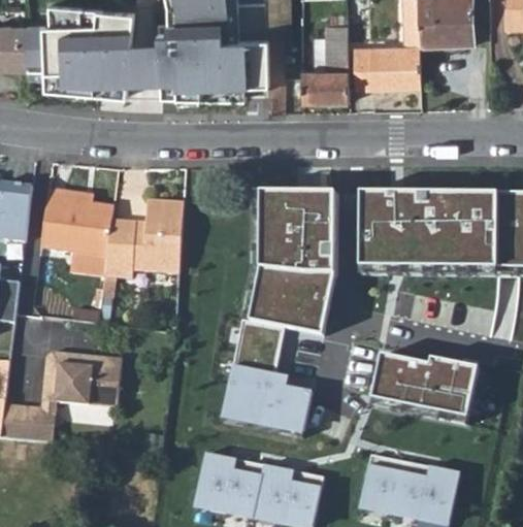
[(165,0),(167,26),(157,25),(158,45),(130,46),(133,17),(47,6),(48,31),(0,30),(0,71),(42,70),(45,93),(125,100),(126,86),(158,83),(158,99),(244,96),(244,86),(268,87),(269,6),(234,6),(233,0),(165,0)]
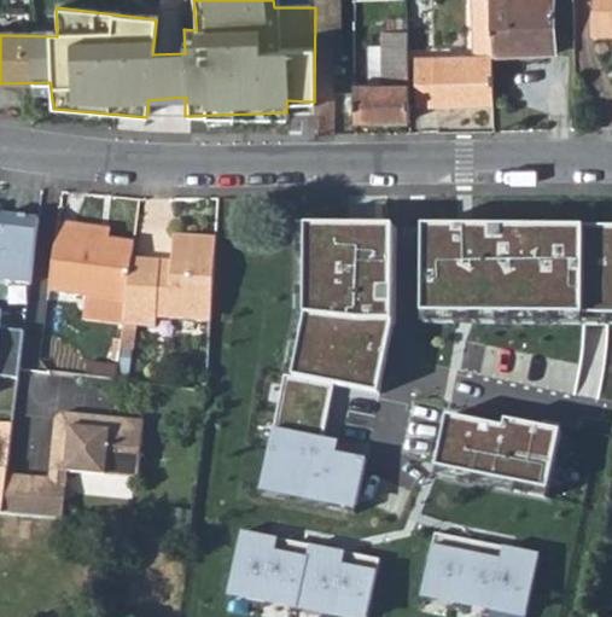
[(314,0),(315,7),(315,42),(314,102),(314,111),(315,137),(328,135),(332,42),(339,42),(339,0),(314,0)]
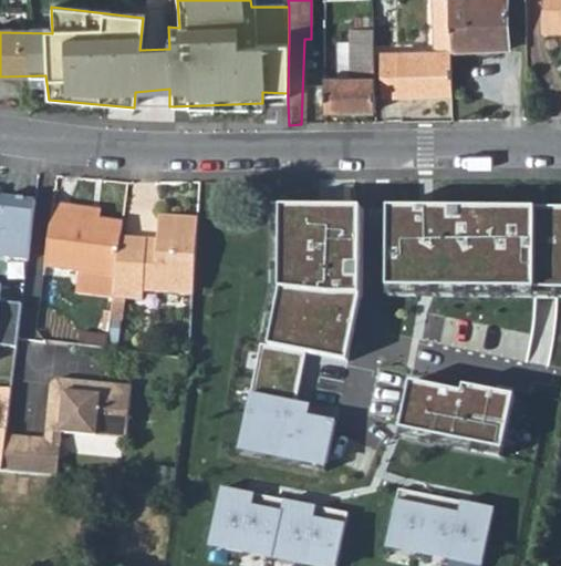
[(371,113),(371,28),(385,28),(384,0),(370,0),(371,22),(341,22),(341,37),(352,35),(351,78),(323,78),(323,112),(371,113)]
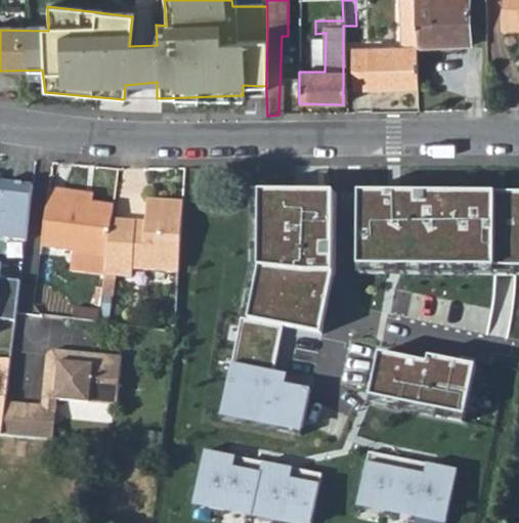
[(351,92),(414,88),(414,48),(414,0),(406,0),(401,1),(400,23),(398,23),(399,48),(349,50),(351,92)]
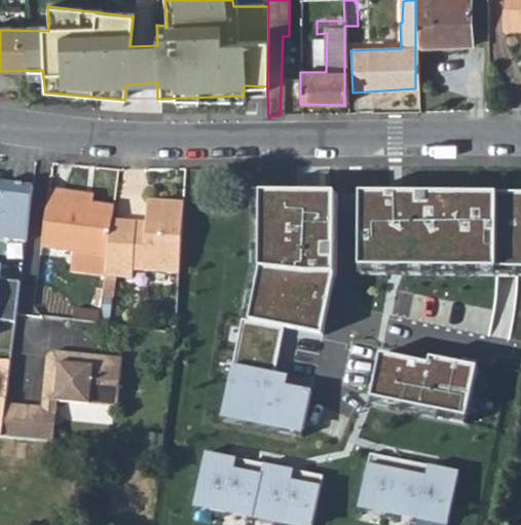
[(415,0),(415,48),(469,47),(468,0),(415,0)]
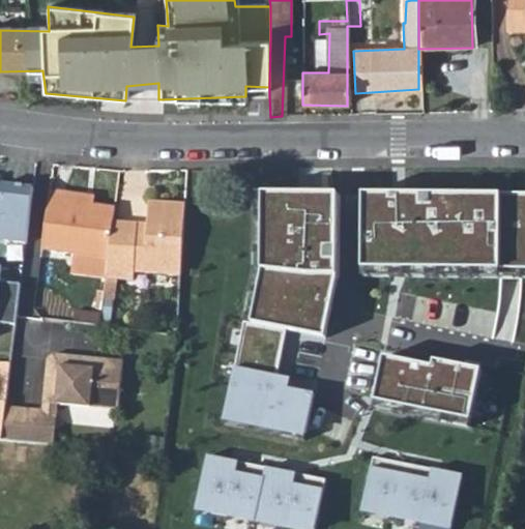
[(505,0),(504,30),(524,30),(524,0),(505,0)]
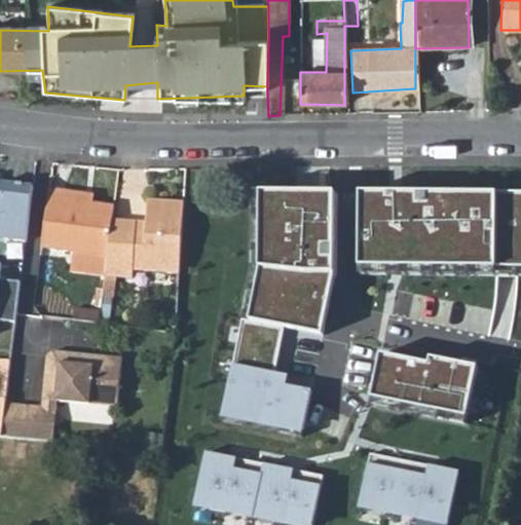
[(256,263),(245,313),(319,327),(329,266),(329,186),(254,184),(256,263)]
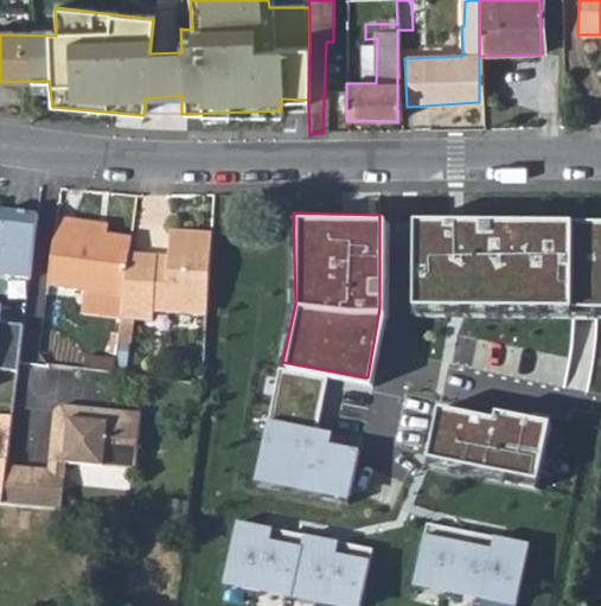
[(0,278),(29,281),(36,218),(0,214),(0,278)]
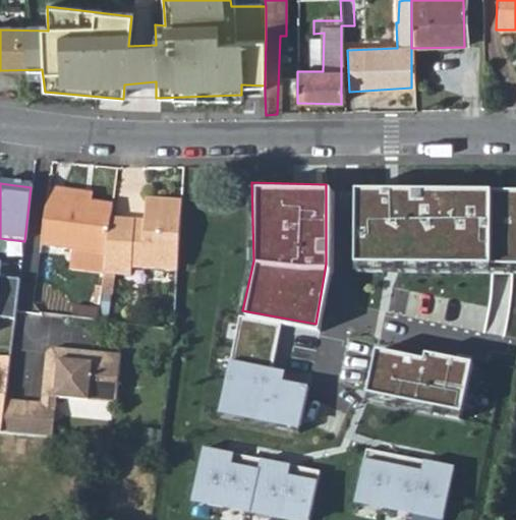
[(515,186),(352,184),(350,256),(515,260),(515,186)]
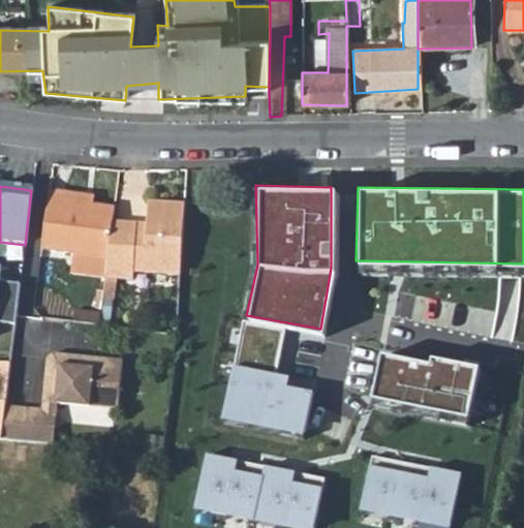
[(65,192),(47,191),(39,252),(106,259),(112,216),(113,208),(92,206),(64,203),(65,192)]
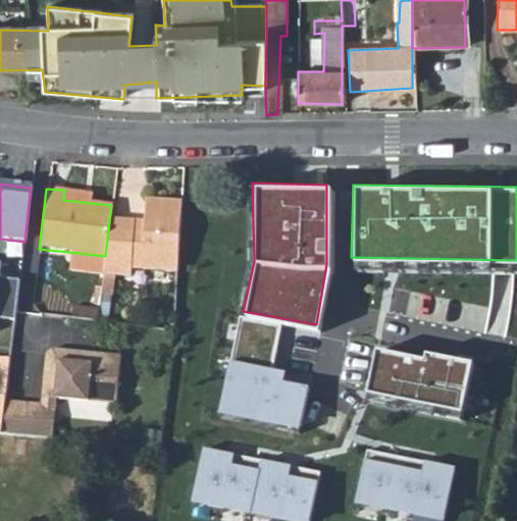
[(64,190),(63,200),(91,203),(92,193),(64,190)]
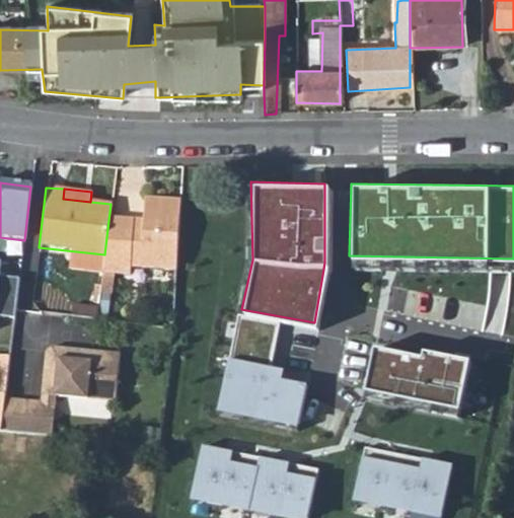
[(146,193),(143,216),(141,227),(132,226),(133,215),(109,212),(104,254),(103,267),(130,271),(131,262),(176,268),(180,197),(146,193)]
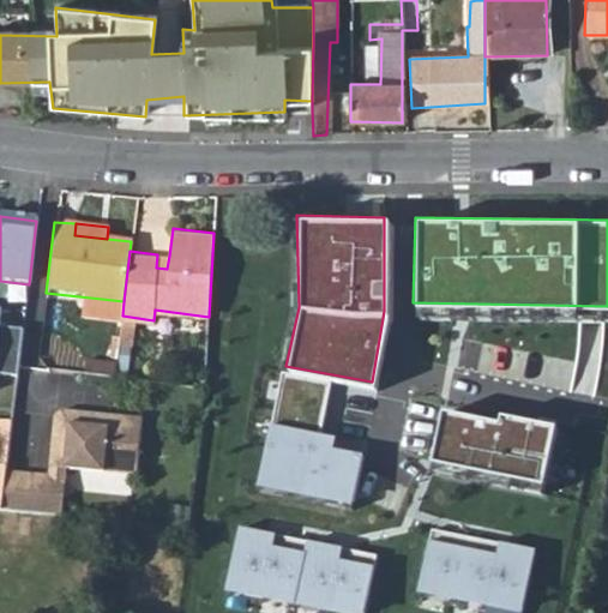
[(169,256),(157,254),(156,268),(167,269),(169,256)]
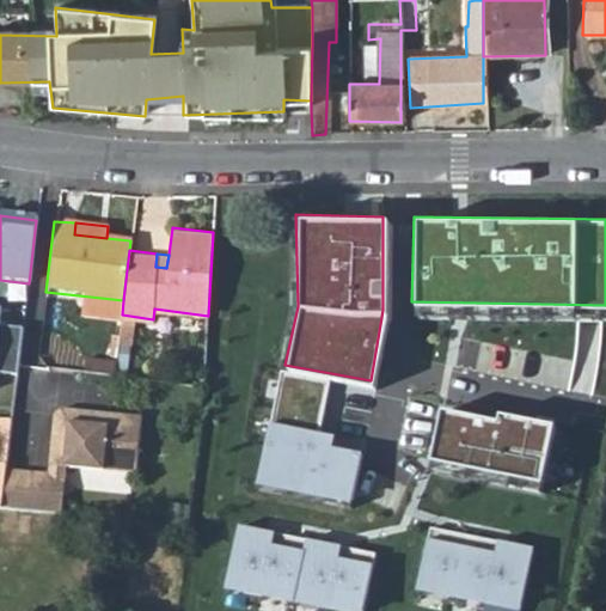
[(1,309),(0,309),(0,350),(19,353),(22,330),(0,328),(1,309)]
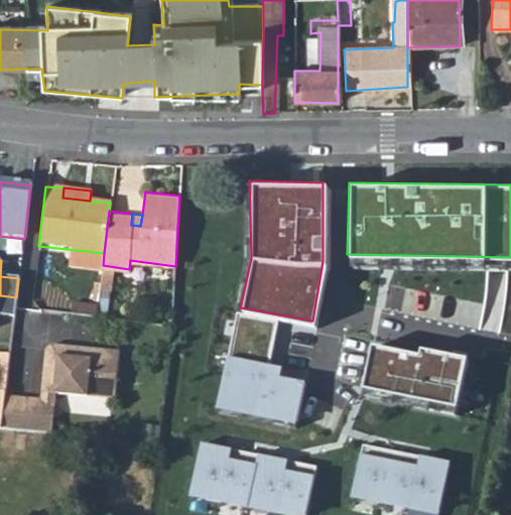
[(0,315),(14,316),(16,297),(0,295),(0,315)]
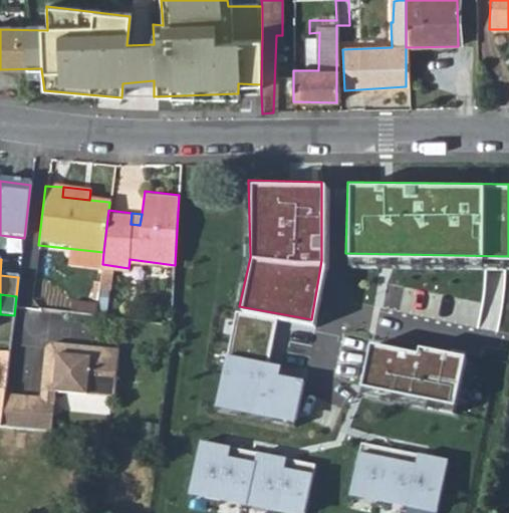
[(70,311),(96,314),(97,304),(72,301),(70,311)]
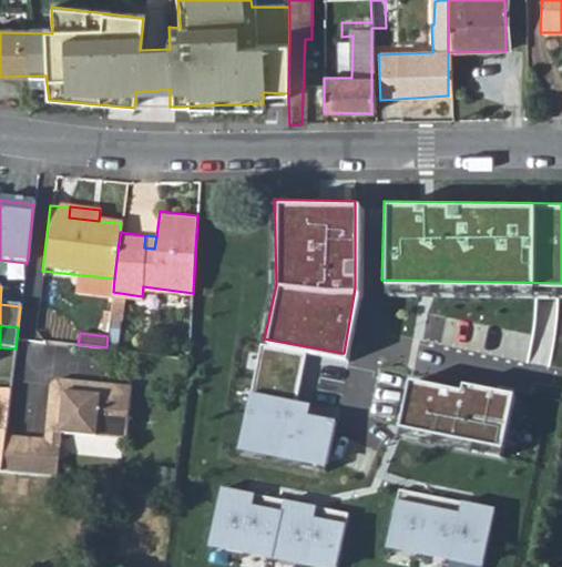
[(499,445),(509,392),(459,380),(457,386),(404,376),(396,424),(499,445)]
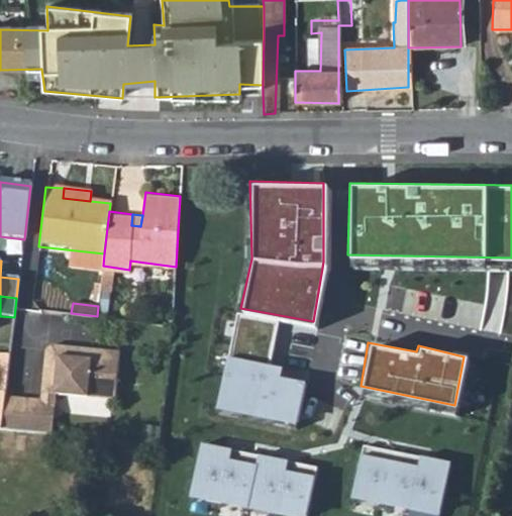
[(3,430),(53,435),(56,395),(115,400),(119,351),(52,346),(45,350),(41,401),(6,398),(3,430)]
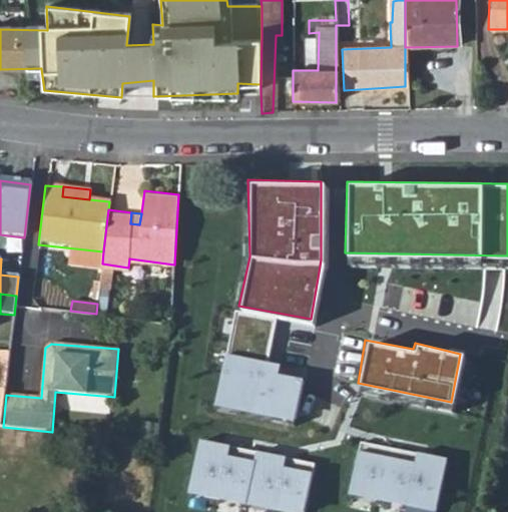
[(290,419),(298,377),(273,373),(276,364),(221,352),(210,405),(290,419)]
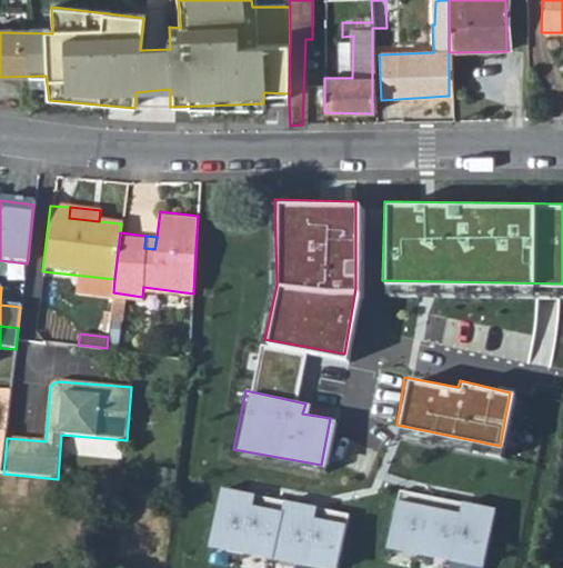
[(321,567),(331,567),(342,511),(215,486),(203,547),(321,567)]
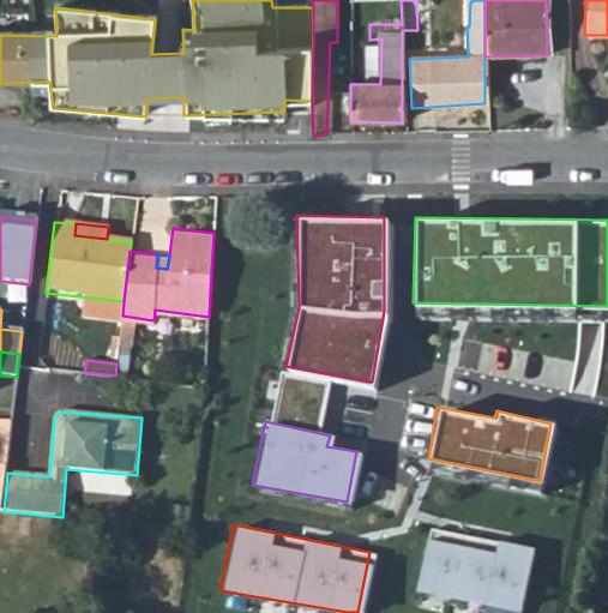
[(528,547),(426,527),(413,590),(516,608),(528,547)]
